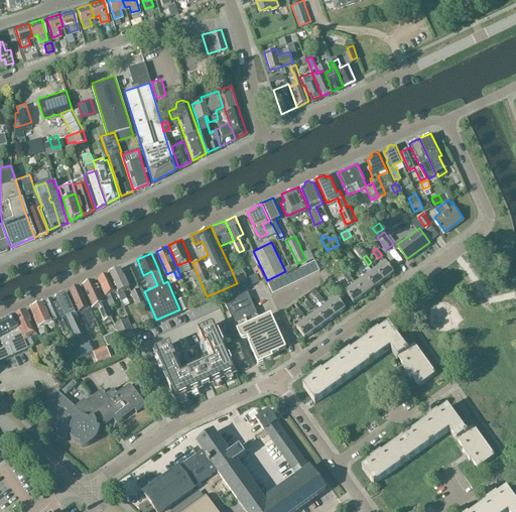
[(308,260),(313,271),(319,268),(314,258),(308,260)]
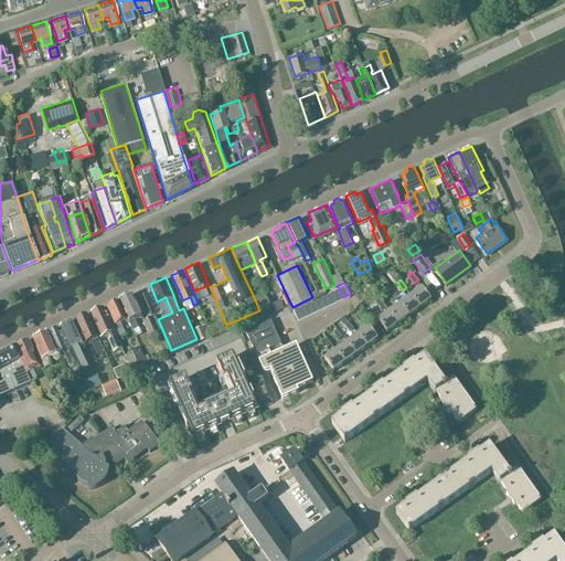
[(392,298),(396,295),(387,284),(384,286),(392,298)]
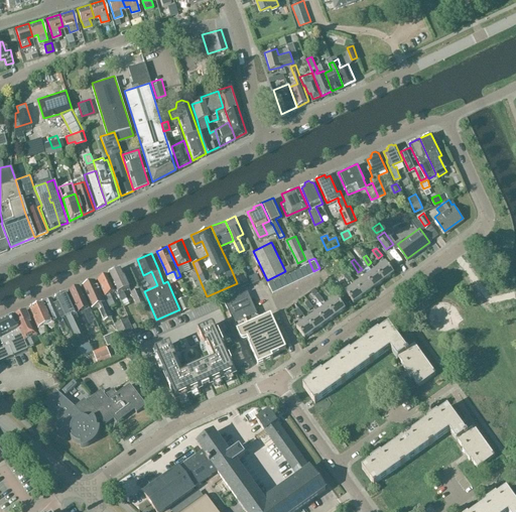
[(375,267),(384,278),(394,271),(385,259),(375,267)]
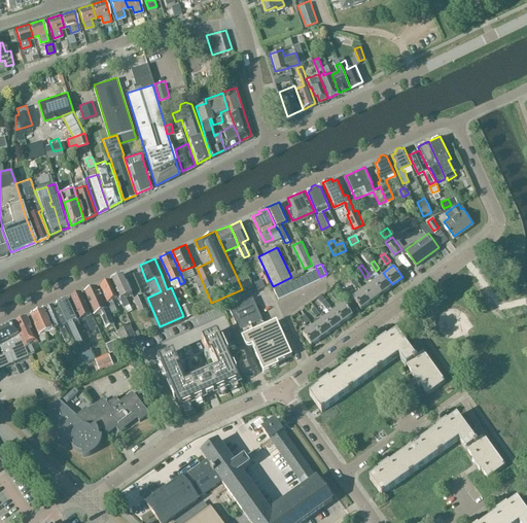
[(315,266),(310,269),(315,279),(320,277),(315,266)]
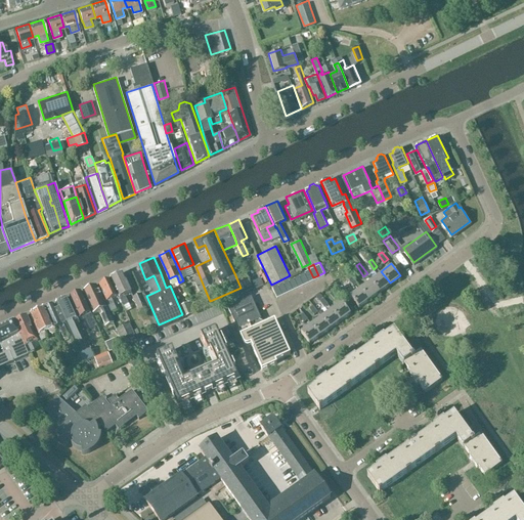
[(302,269),(308,280),(313,277),(308,267),(303,269),(302,269)]
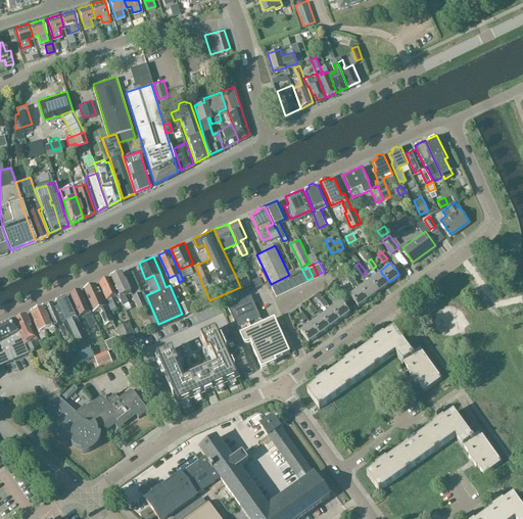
[(301,269),(296,272),(301,283),(307,280),(301,269)]
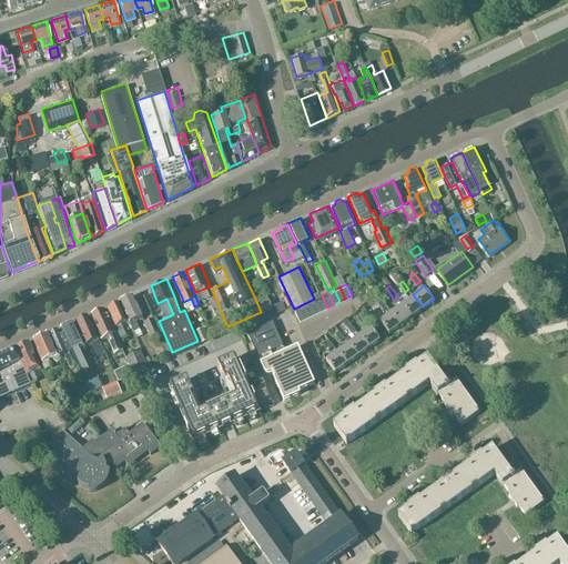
[(265,293),(255,299),(261,312),(272,308),(265,293)]
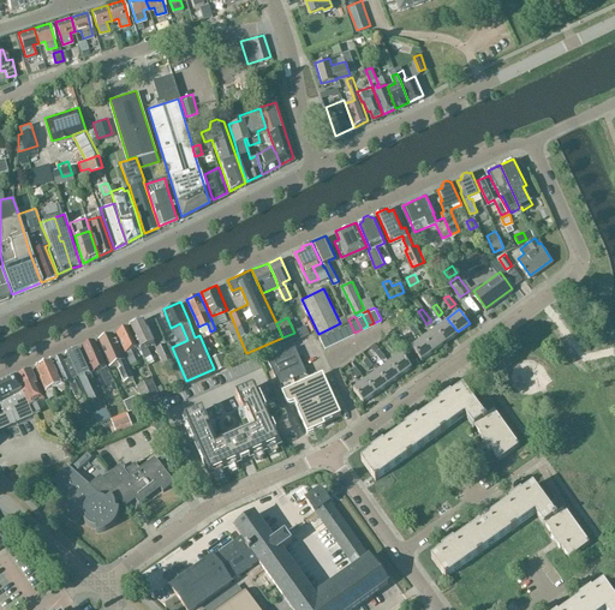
[(147,345),(154,341),(144,318),(130,324),(144,356),(150,353),(147,345)]
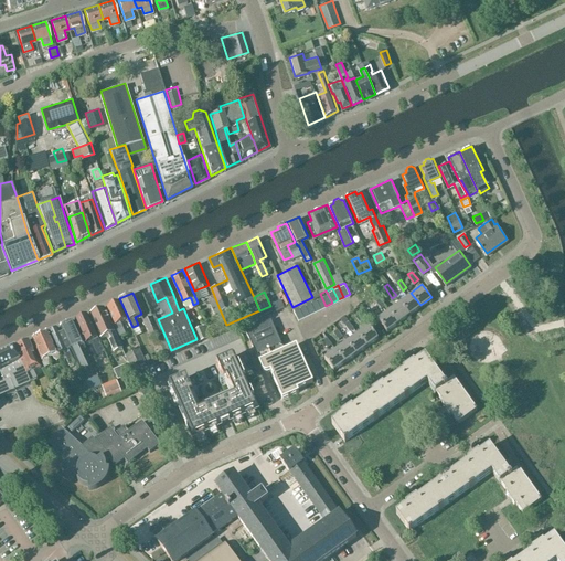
[(409,313),(420,305),(411,293),(400,300),(409,313)]
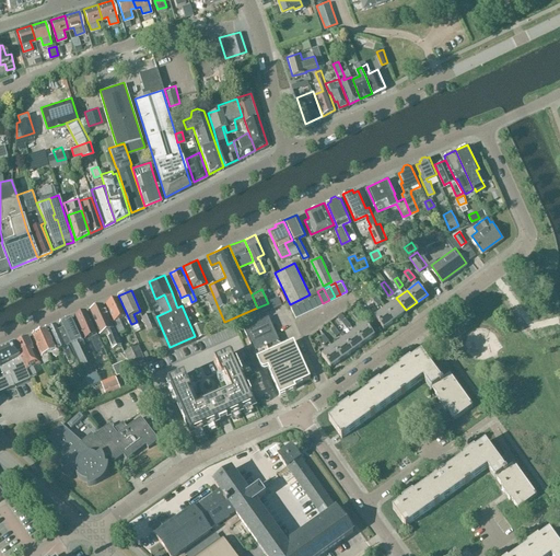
[(312,294),(317,305),(323,303),(317,291),(312,294)]
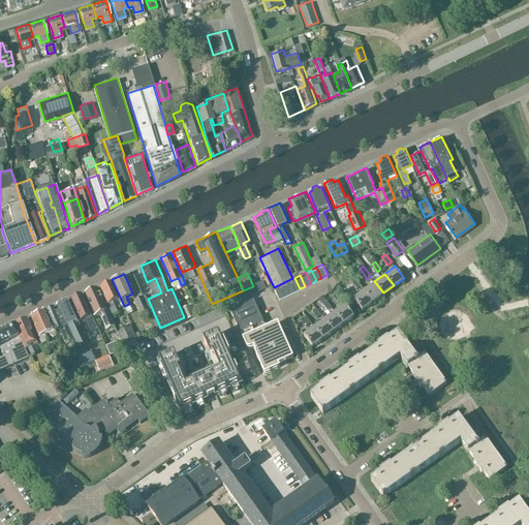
[(199,276),(195,279),(200,291),(206,289),(199,276)]
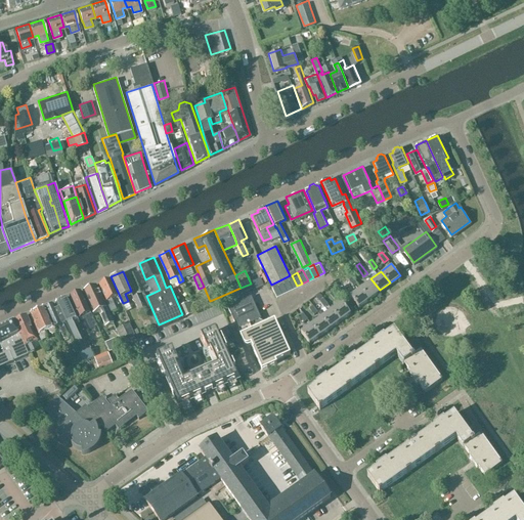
[(357,282),(351,273),(347,276),(353,284),(357,282)]
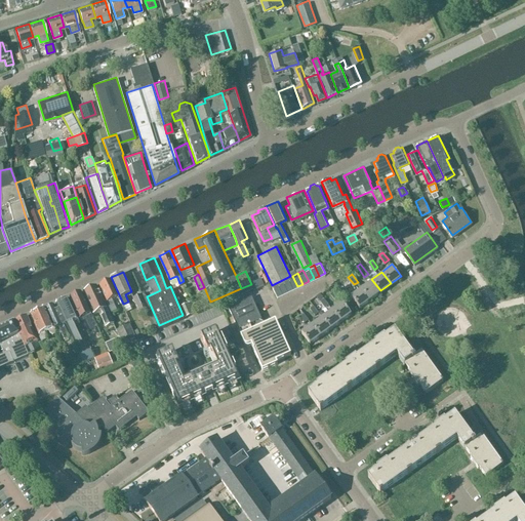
[(292,276),(287,278),(292,289),(297,286),(292,276)]
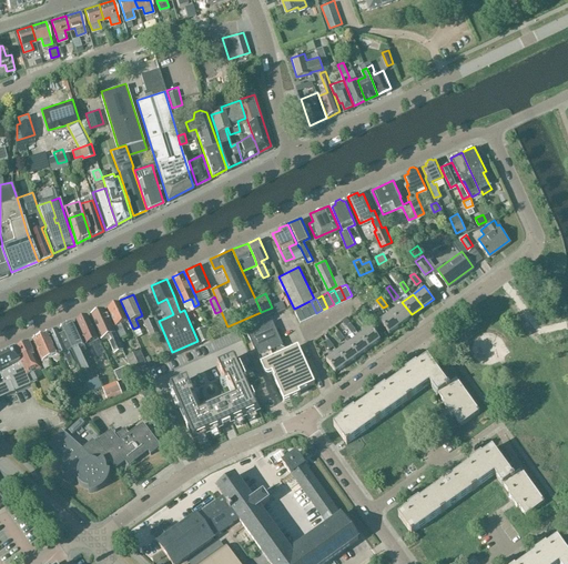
[(121,322),(129,319),(120,301),(119,301),(117,301),(114,302),(113,303),(108,306),(113,319),(113,320),(121,335),(127,333),(121,322)]
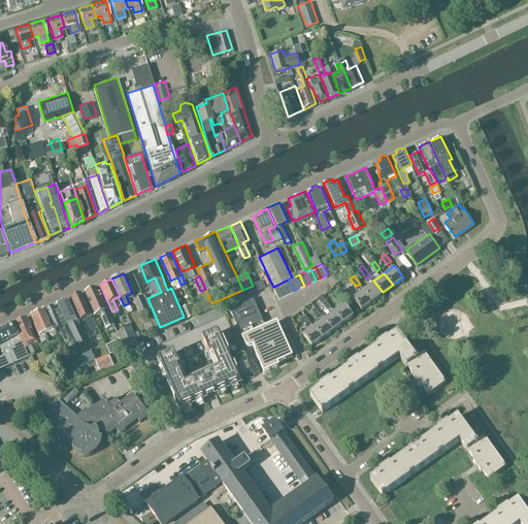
[(284,283),(289,293),(294,291),(289,280),(284,283)]
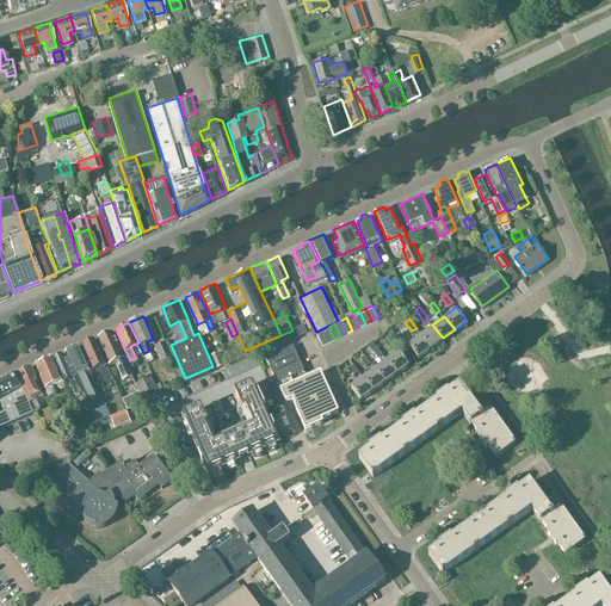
[(431,347),(443,338),(432,325),(420,333),(431,347)]
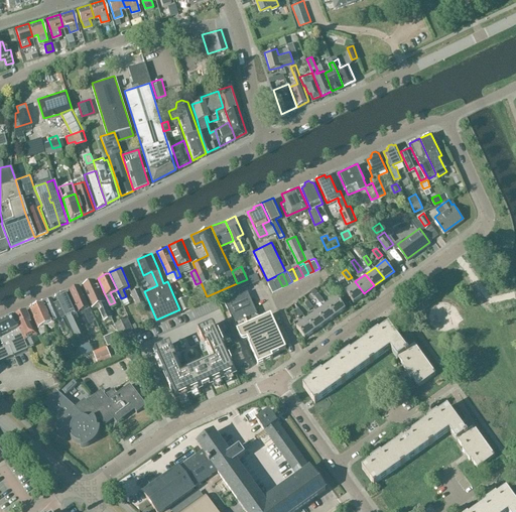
[(277,276),(271,279),(276,289),(282,286),(277,276)]
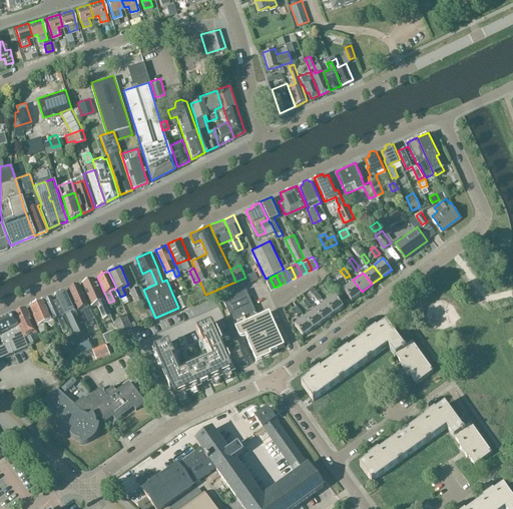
[(103,317),(111,313),(94,277),(81,283),(91,304),(98,301),(100,305),(98,306),(103,317)]
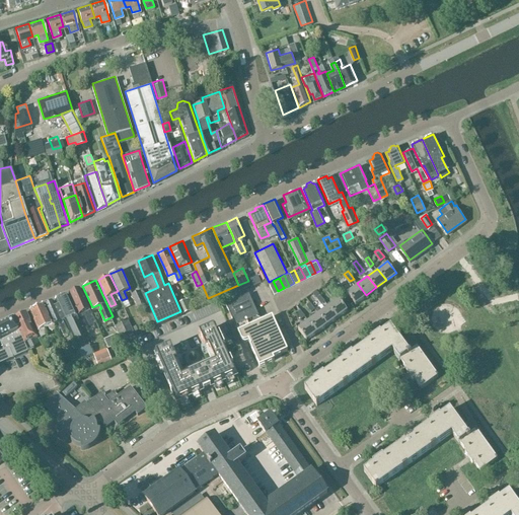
[(270,282),(275,293),(278,291),(273,281),(270,282)]
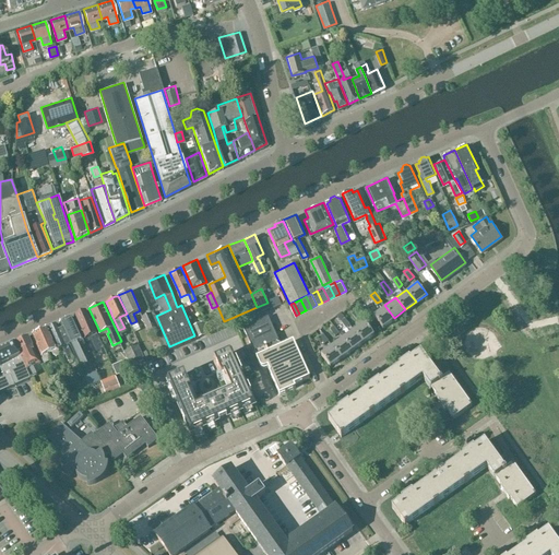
[(382,326),(394,318),(384,305),(373,313),(382,326)]
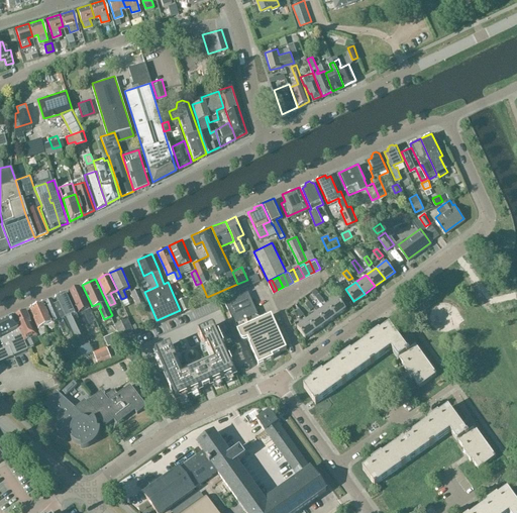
[(325,286),(330,293),(334,291),(328,283),(325,286)]
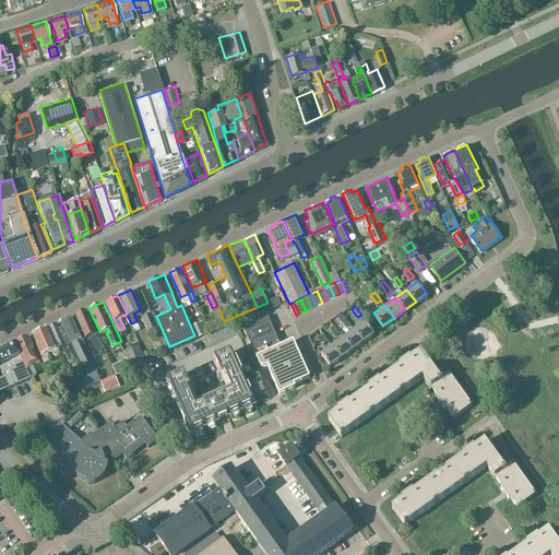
[(103,344),(86,309),(74,315),(85,337),(90,334),(96,347),(103,344)]
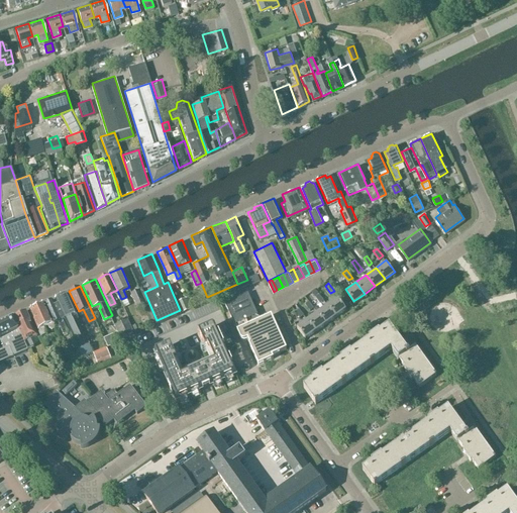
[(145,302),(138,287),(131,290),(138,305),(145,302)]
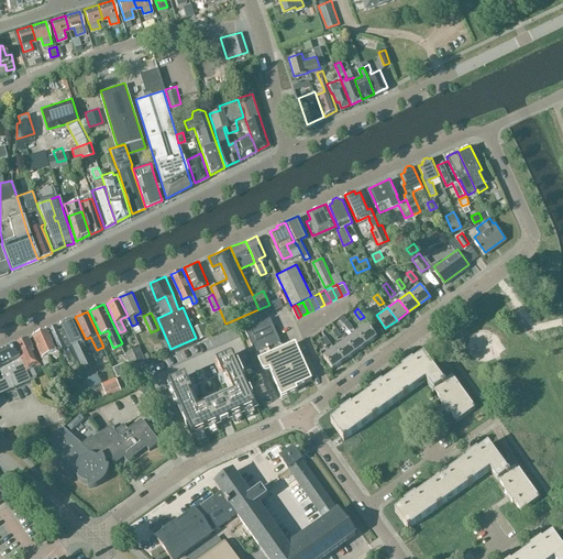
[(264,368),(267,368),(272,372),(282,395),(298,387),(296,385),(312,377),(295,340),(283,346),(269,316),(245,327),(262,365),(264,368)]
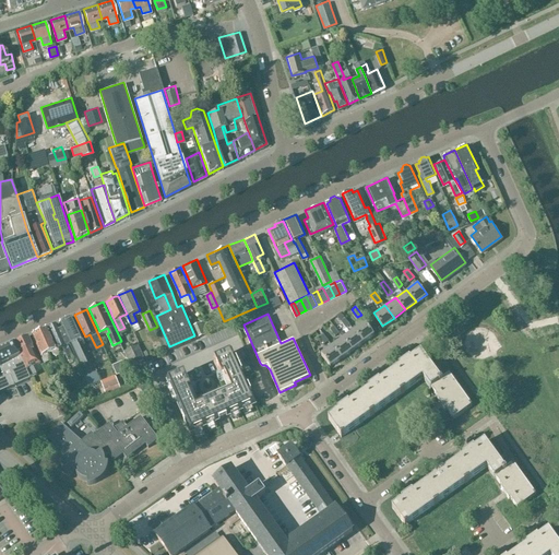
[(82,337),(72,315),(60,320),(75,355),(78,354),(82,364),(87,362),(83,352),(76,339),(82,337)]
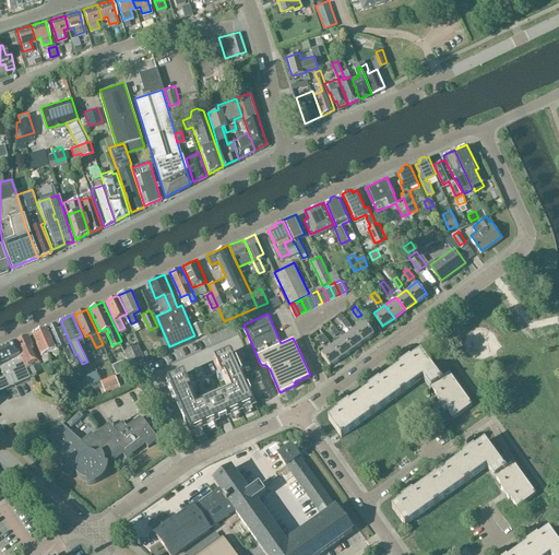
[(340,318),(345,326),(349,322),(343,315),(340,318)]
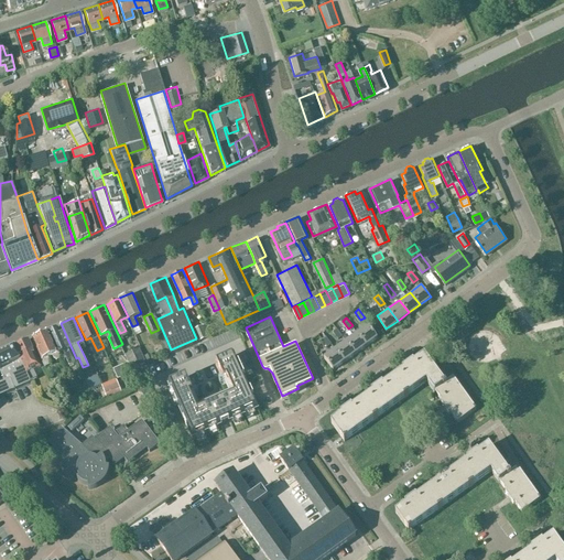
[(357,330),(366,343),(377,335),(368,322),(357,330)]
